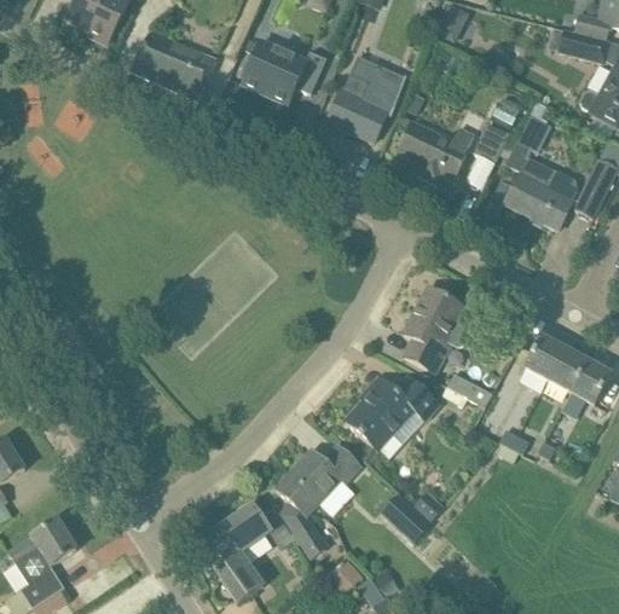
[(126,1),(123,0),(74,0),(65,19),(108,41),(121,16),(119,15),(126,1)]
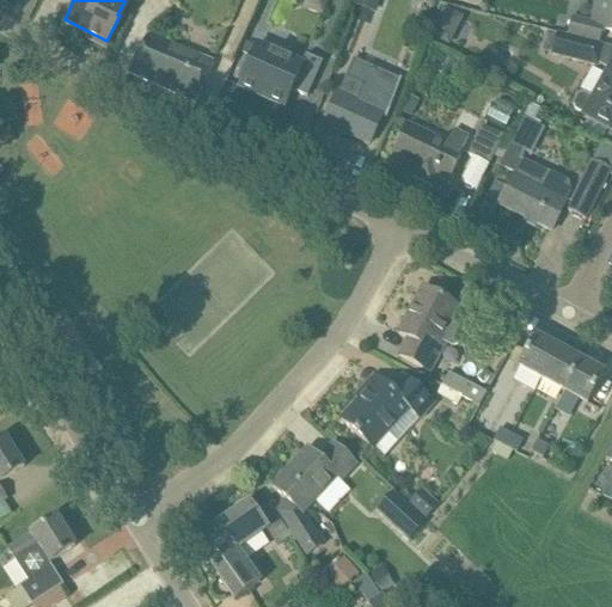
[(444,2),(428,31),(450,42),(464,13),(444,2)]
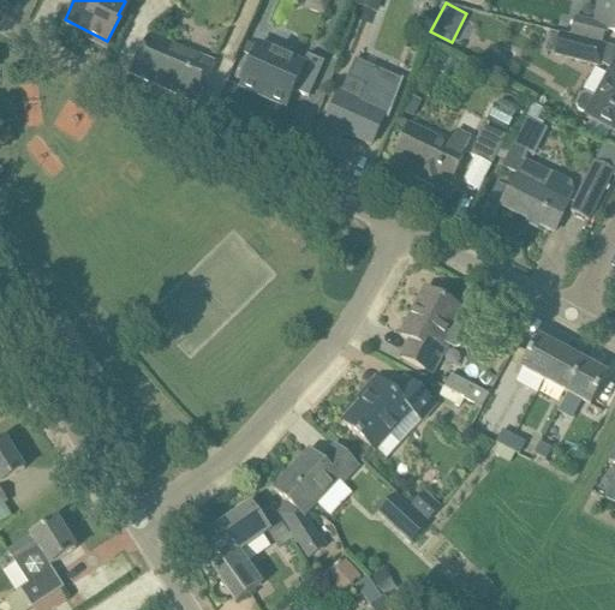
[(561,29),(561,30),(605,41),(602,40),(607,22),(574,13),(569,31),(561,29)]
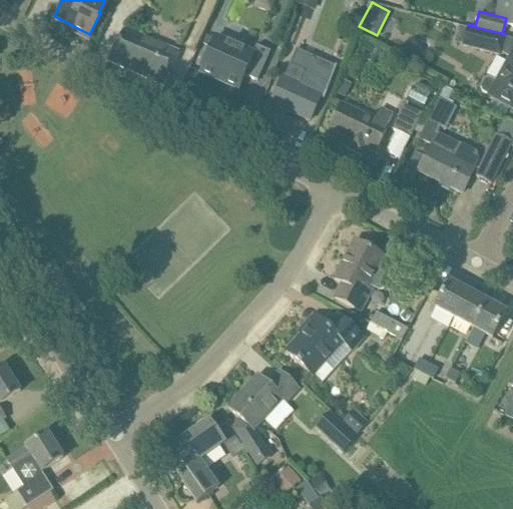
[(505,34),(468,25),(463,42),(500,52),(505,34)]
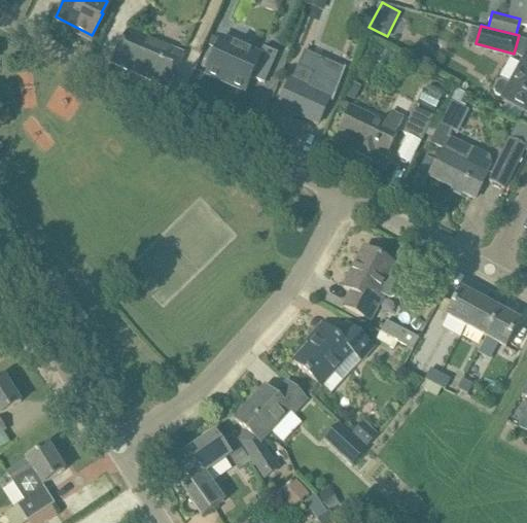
[(184,50),(126,27),(119,40),(111,60),(168,84),(177,66),(184,50)]
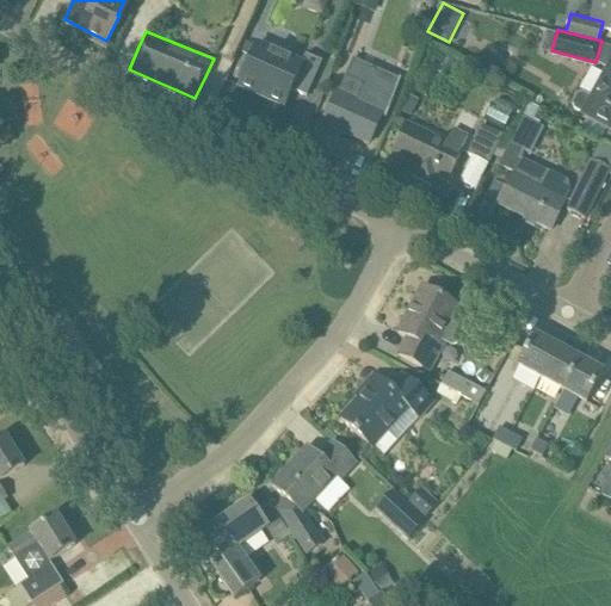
[(257,41),(239,82),(285,103),(292,85),(307,92),(322,56),(306,49),(301,60),(257,41)]
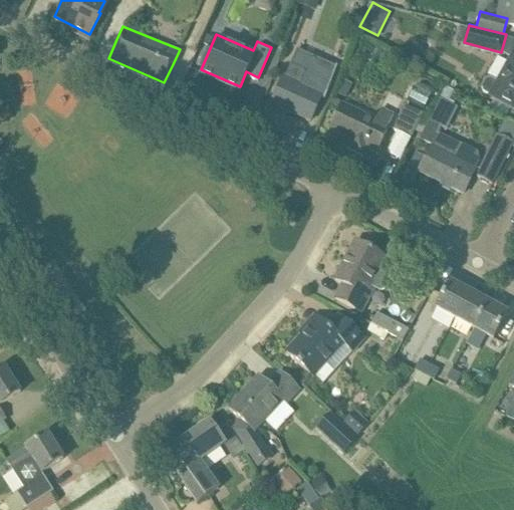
[(300,51),(296,49),(290,61),(284,75),(282,74),(270,100),(310,118),(318,100),(321,92),(324,94),(333,69),(299,53),(300,51)]
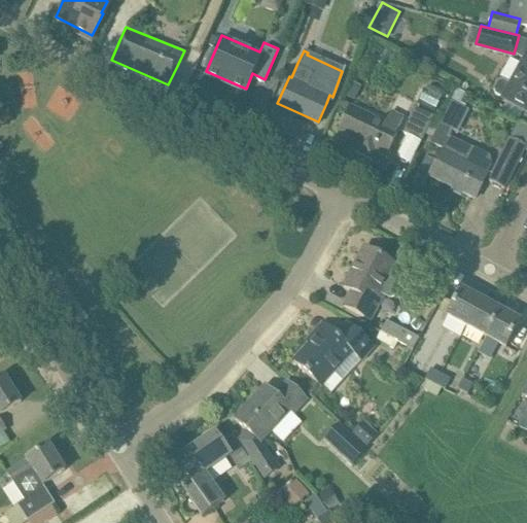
[(370,60),(369,54),(357,57),(359,63),(370,60)]
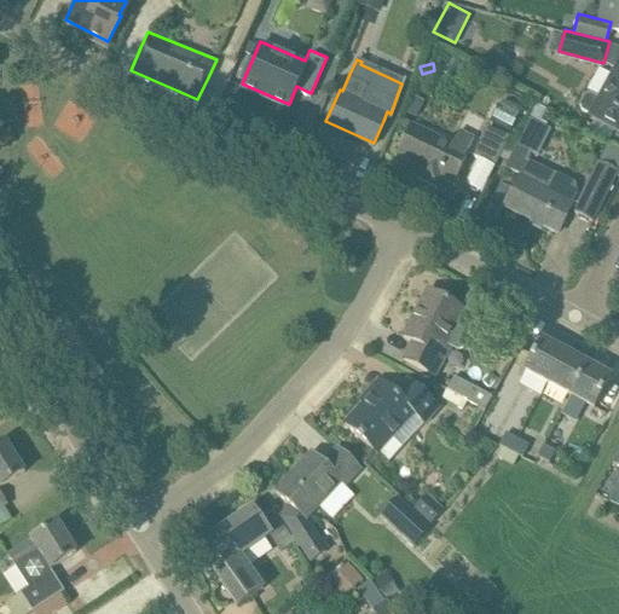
[(618,64),(615,63),(597,96),(589,91),(584,92),(579,100),(579,106),(618,128),(618,64)]
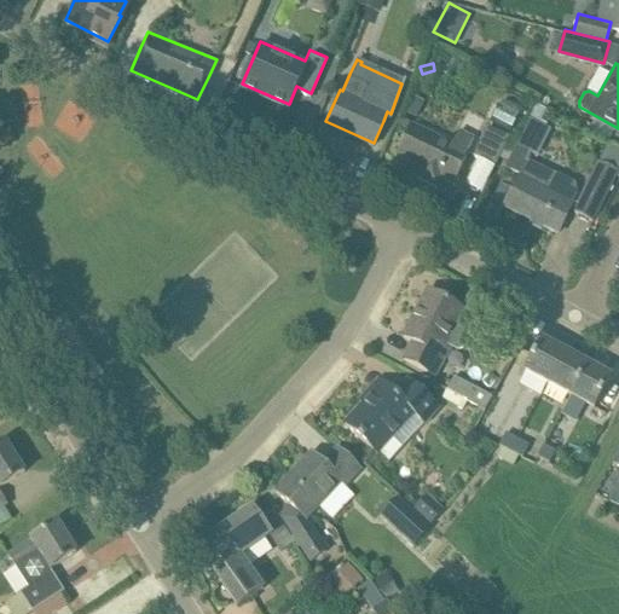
[(537,103),(530,116),(538,121),(545,106),(537,103)]
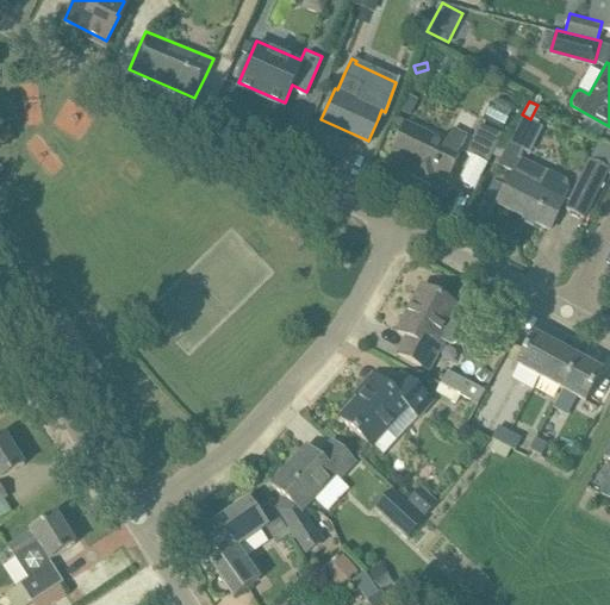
[(446,141),(405,120),(402,129),(391,150),(416,162),(411,172),(429,181),(434,172),(447,178),(456,156),(461,148),(468,132),(453,125),(446,141)]
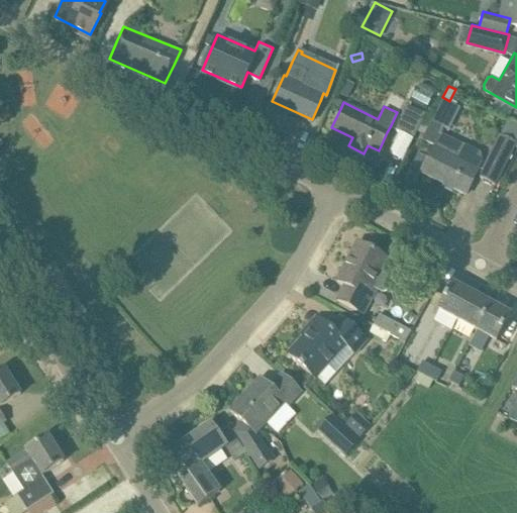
[(425,112),(407,103),(395,128),(413,137),(425,112)]
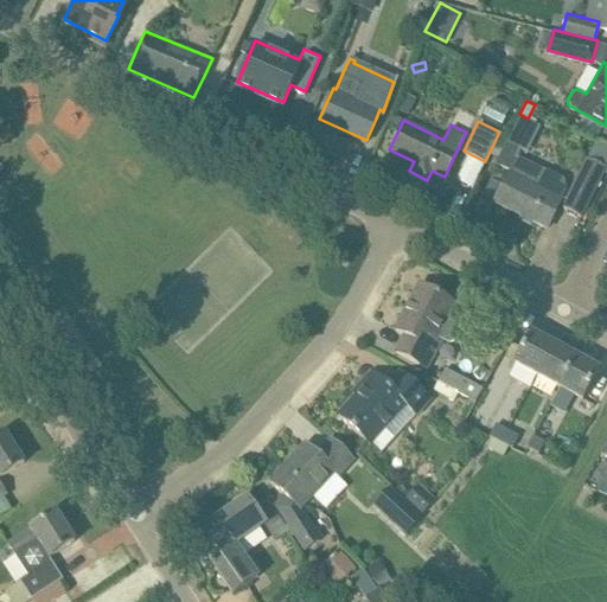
[(524,140),(510,133),(494,161),(509,168),(494,199),(547,225),(566,186),(564,178),(517,154),(524,140)]
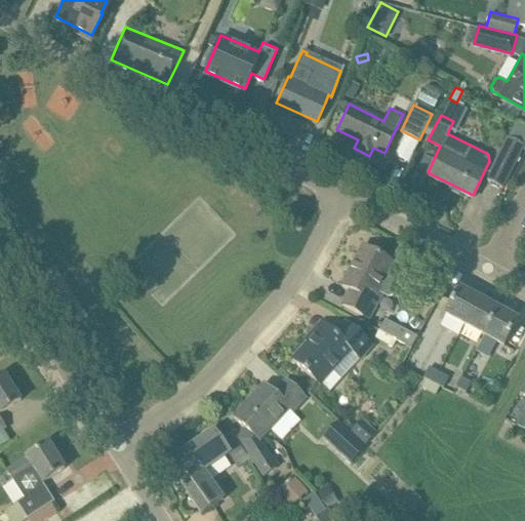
[(486,177),(502,186),(524,143),(508,134),(486,177)]
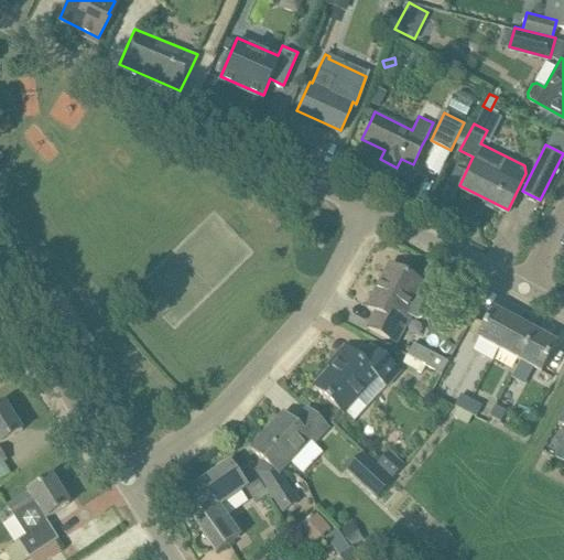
[(433,286),(390,261),(367,304),(376,310),(368,325),(396,341),(410,314),(416,318),(422,315),(435,291),(433,286)]
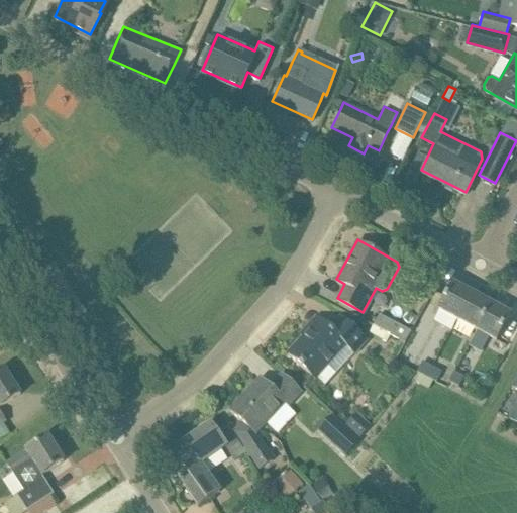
[(437,306),(457,316),(472,291),(451,280),(437,306)]
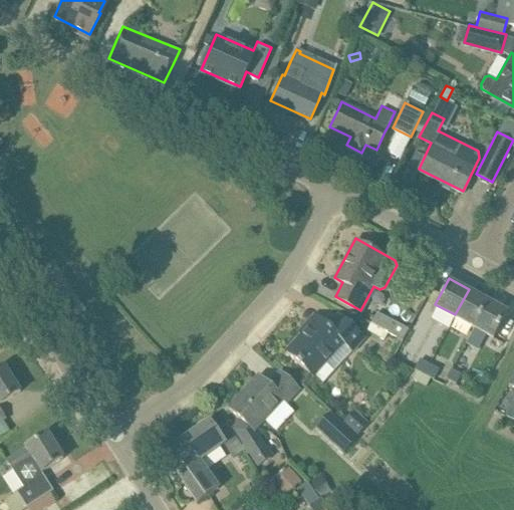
[(474,325),(488,299),(469,289),(455,314),(474,325)]
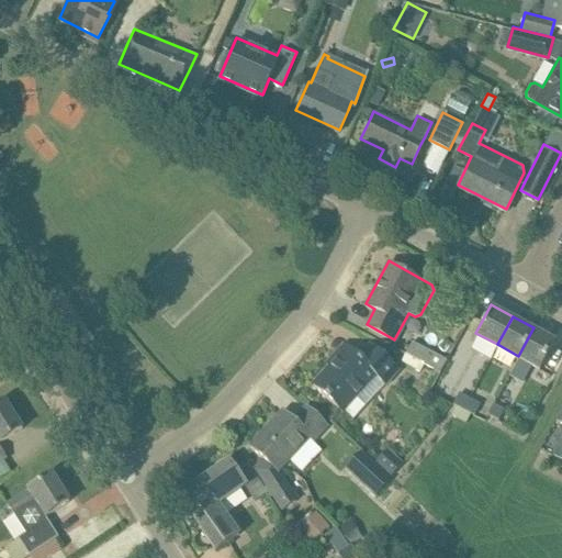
[(534,327),(518,356),(524,358),(517,370),(534,379),(554,339),(534,327)]
